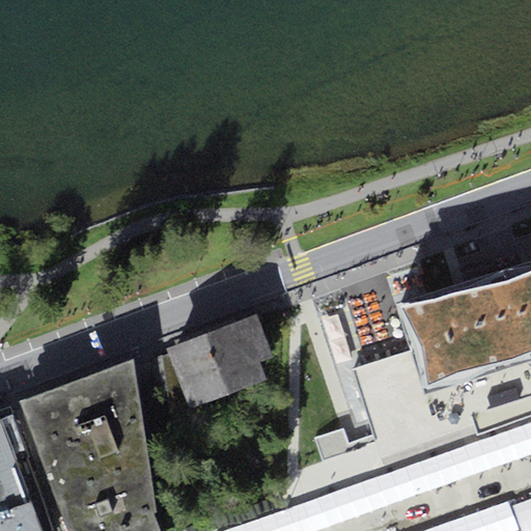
[(424,389),(530,356),(530,258),(397,301),(424,389)]
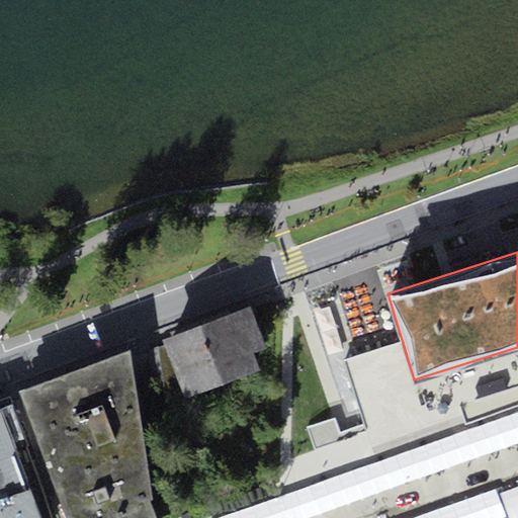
[(249,305),(200,324),(224,383),(260,369),(253,352),(266,347),(249,305)]
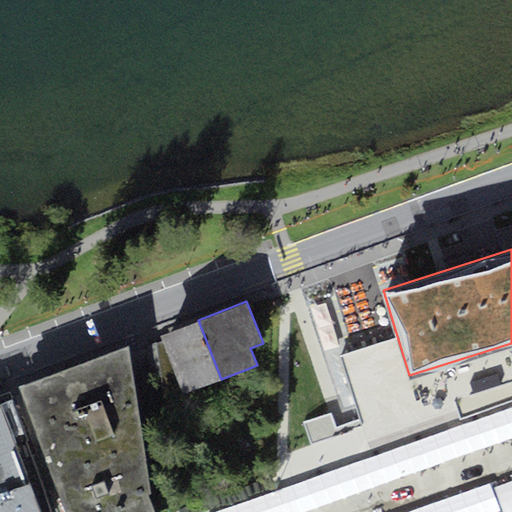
[(161,334),(184,394),(221,379),(198,320),(161,334)]
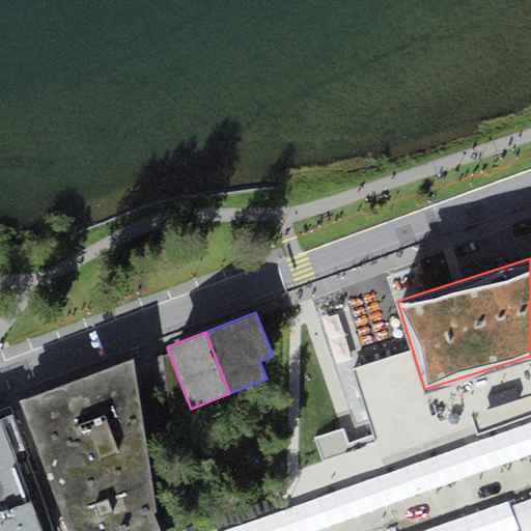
[(191,409),(167,346),(134,358),(143,424),(191,409)]
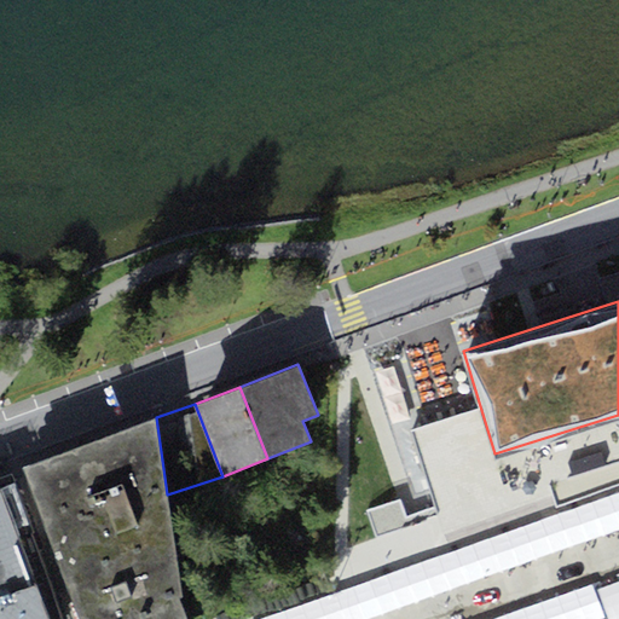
[(156,417),(22,466),(80,618),(186,618),(179,597),(183,596),(167,495),(156,417)]
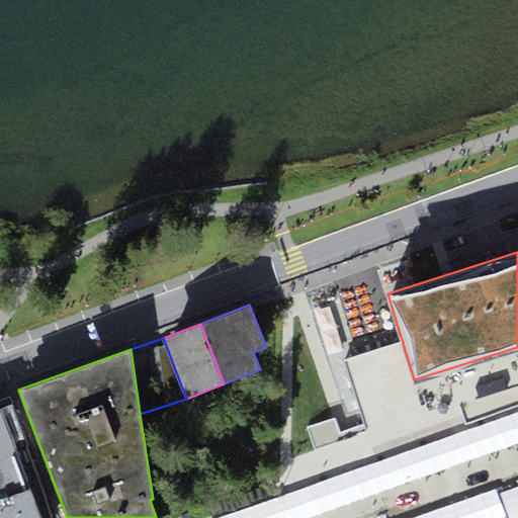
[(0,417),(0,476),(20,468),(0,417)]
